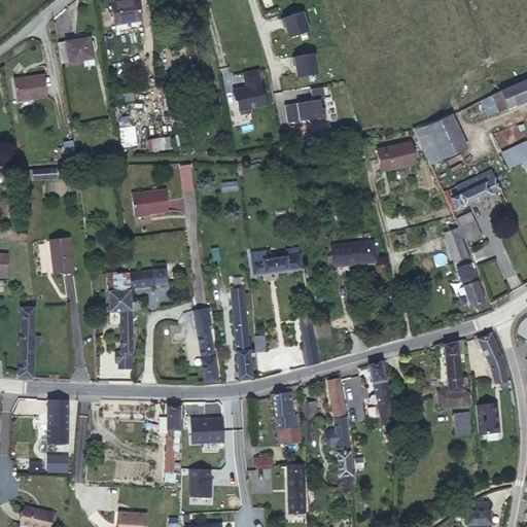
[(111,0),(106,1),(109,25),(136,21),(133,0),(111,0)]
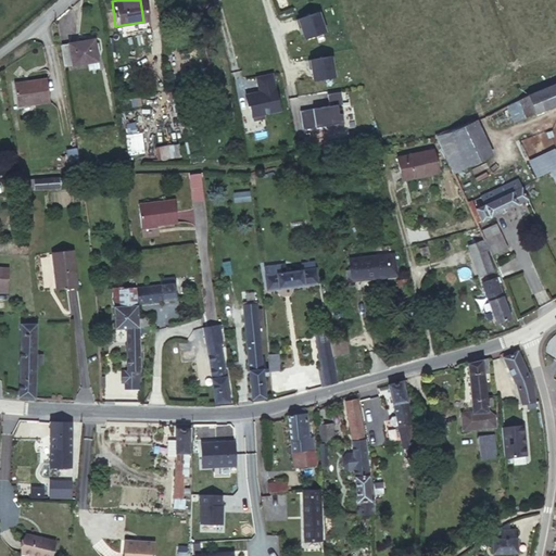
[(318,12),(295,20),(299,28),(301,28),(305,39),(326,33),(318,12)]
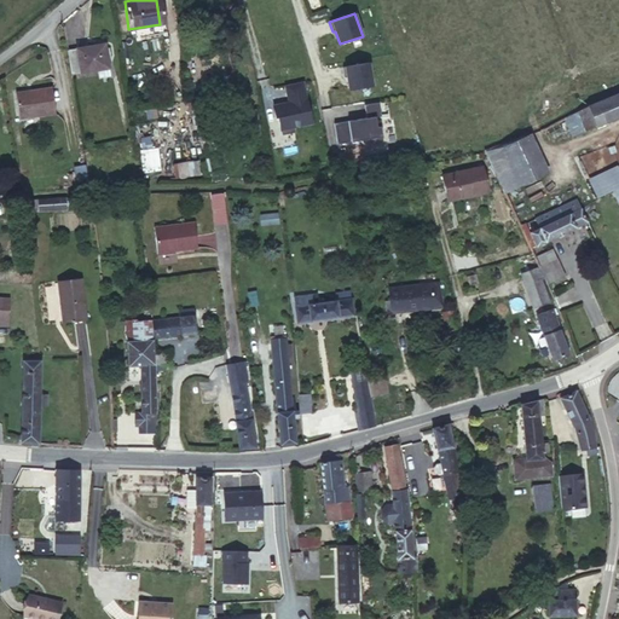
[(99,38),(63,44),(67,67),(103,61),(99,38)]
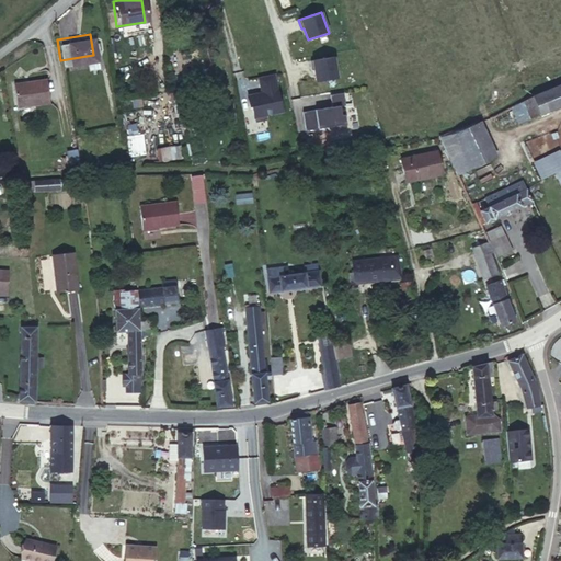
[(334,57),(309,60),(311,69),(313,69),(316,81),(338,78),(334,57)]
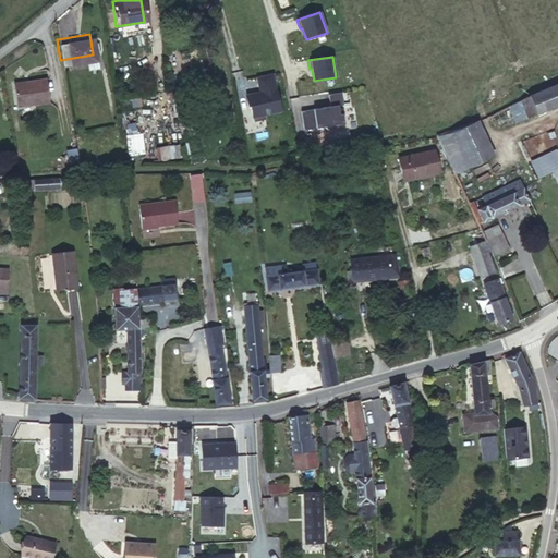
[(281,111),(273,74),(257,77),(261,93),(246,96),(249,107),(251,106),(254,122),(266,119),(265,114),(281,111)]
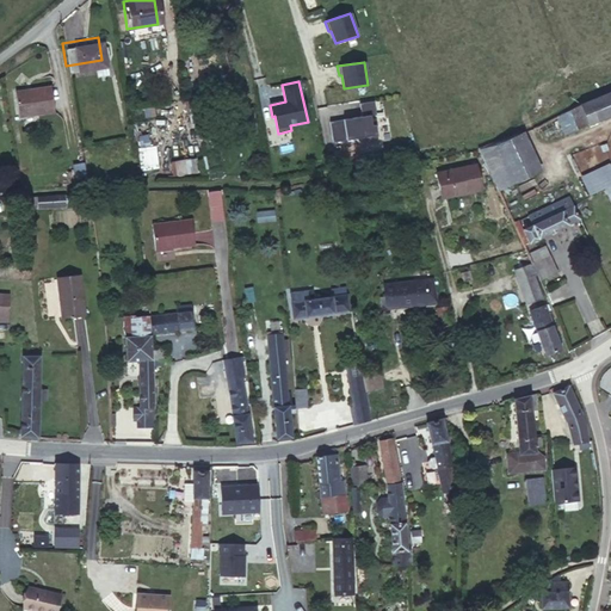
[(10,87),(13,111),(49,106),(45,82),(10,87)]
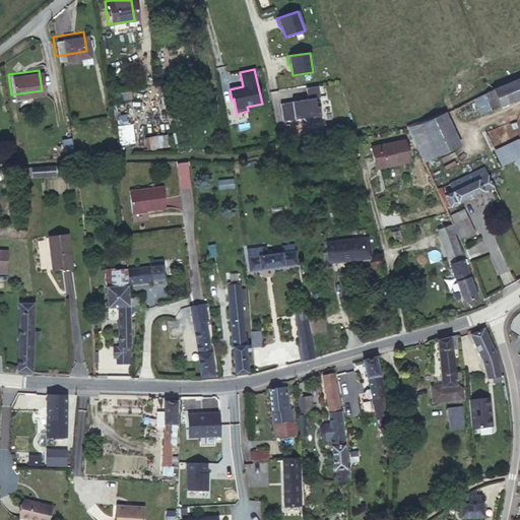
[(519,80),(503,87),(472,101),(478,115),(519,98),(519,80)]
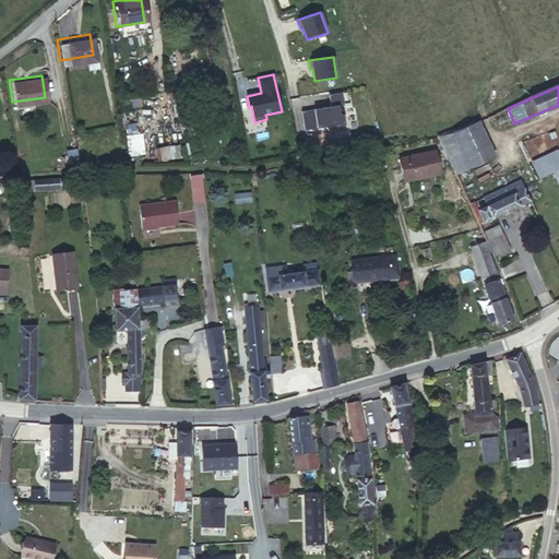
[(340,105),(326,106),(328,118),(298,120),(299,140),(325,138),(325,140),(341,139),(340,122),(336,123),(336,118),(341,118),(340,105)]
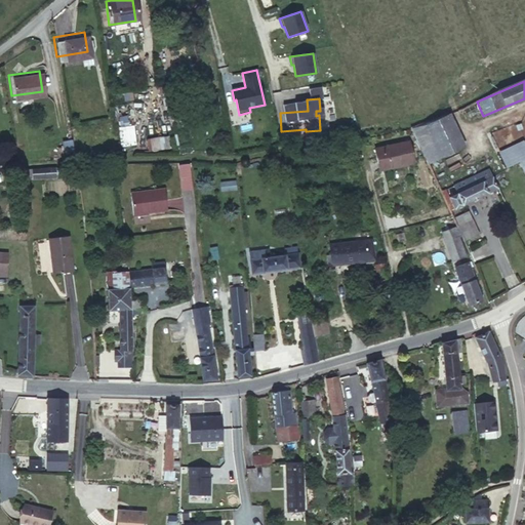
[(469,105),(457,110),(460,116),(472,111),(469,105)]
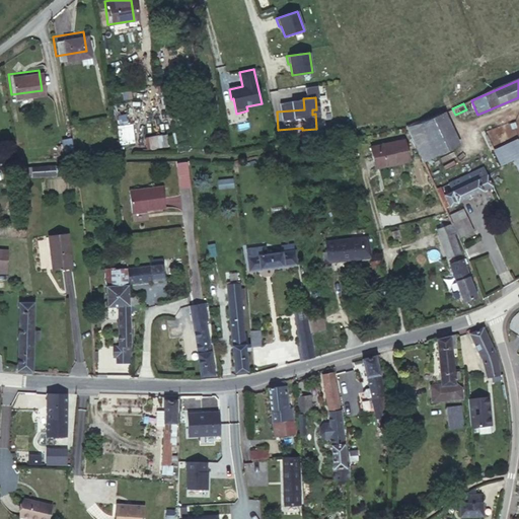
[(403,128),(419,161),(445,149),(431,118),(413,126),(403,128)]
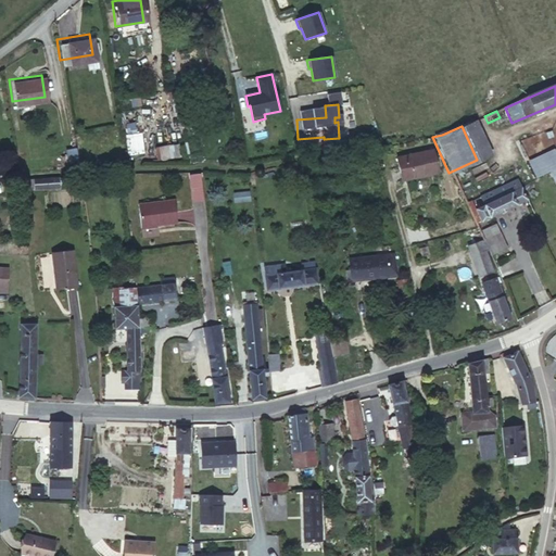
[(175,144),(155,148),(158,161),(178,158),(175,144)]
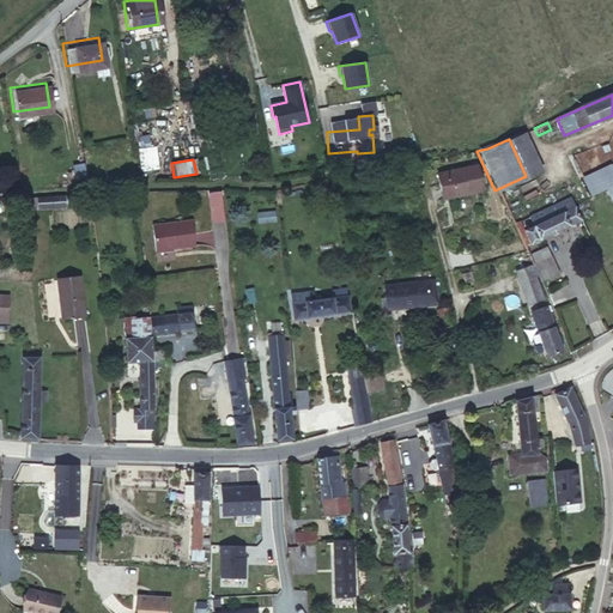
[(439,177),(443,200),(483,194),(478,171),(439,177)]
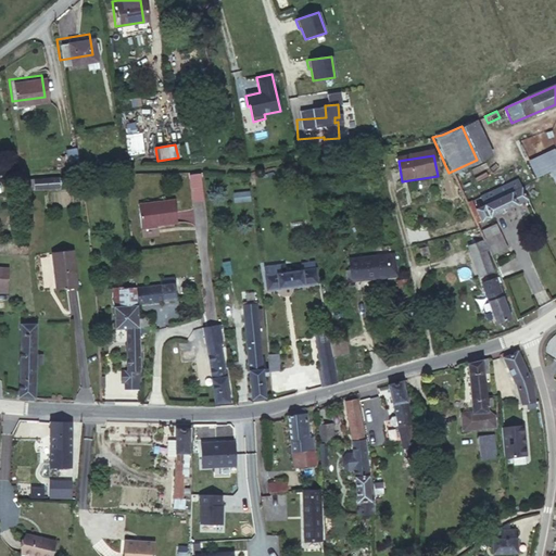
[(539,163),(555,196),(555,160),(554,155),(539,163)]
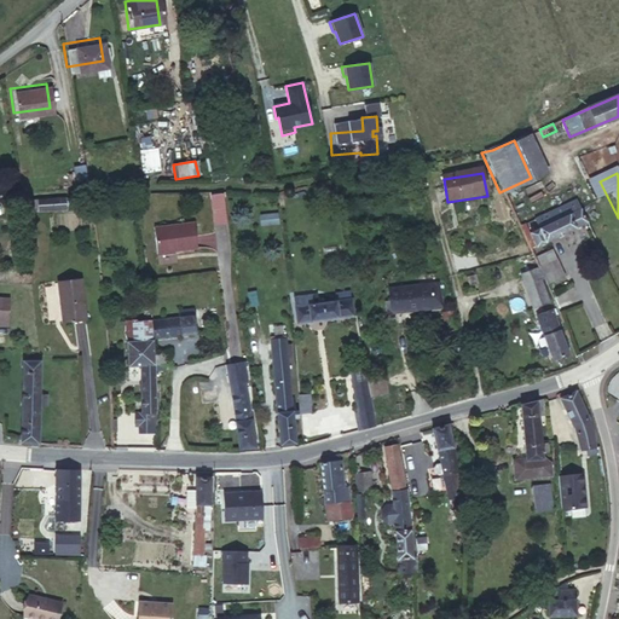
[(77,215),(75,200),(35,202),(36,219),(77,215)]
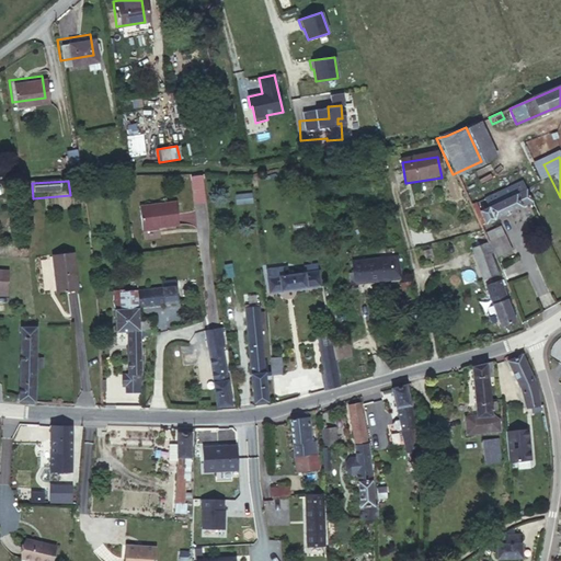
[(504,194),(508,203),(521,197),(516,189),(504,194)]
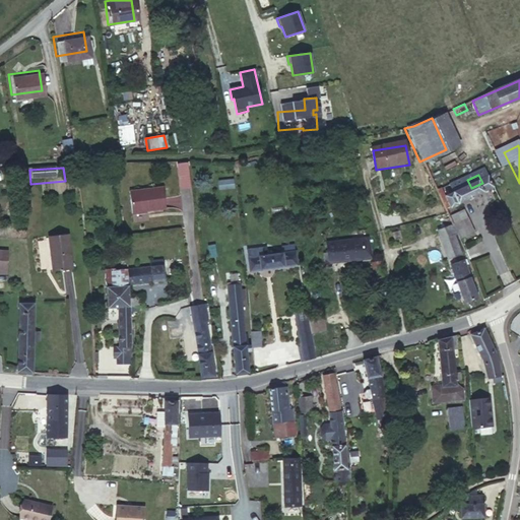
[(493,179),(482,183),(490,196),(499,192),(493,179)]
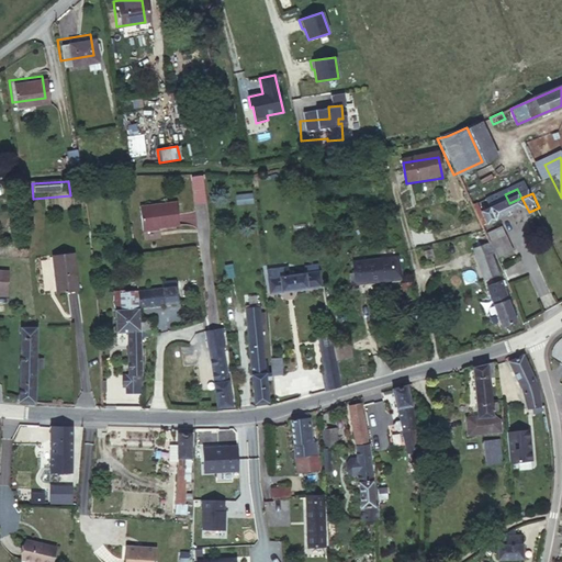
[(253,194),(237,194),(237,204),(253,204),(253,194)]
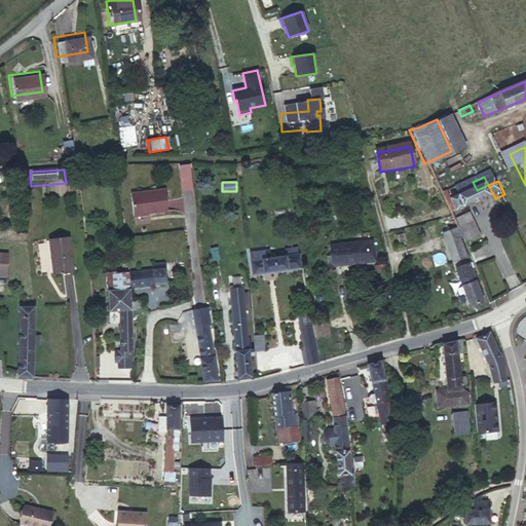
[(473,182),(458,188),(459,190),(462,196),(477,190),(473,182)]
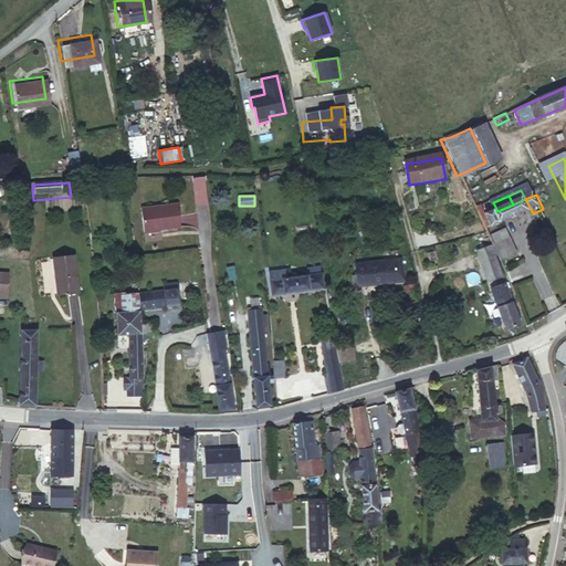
[(485,216),(477,220),(483,234),(533,213),(525,199),(513,205),(498,211),(494,205),(483,209),(485,216)]
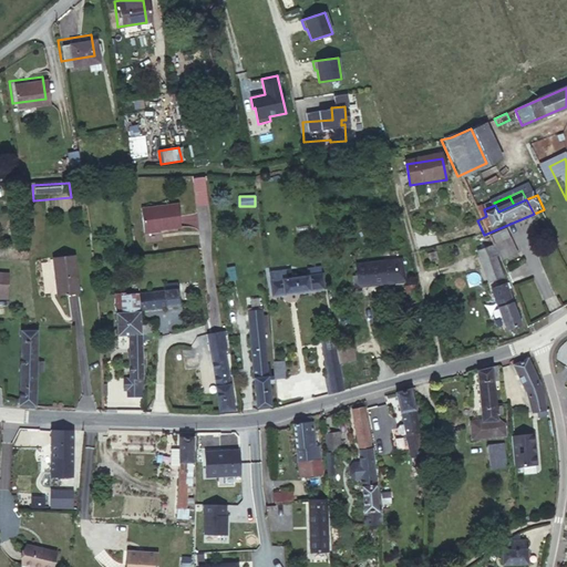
[(183,206),(146,208),(147,232),(185,229),(183,206)]
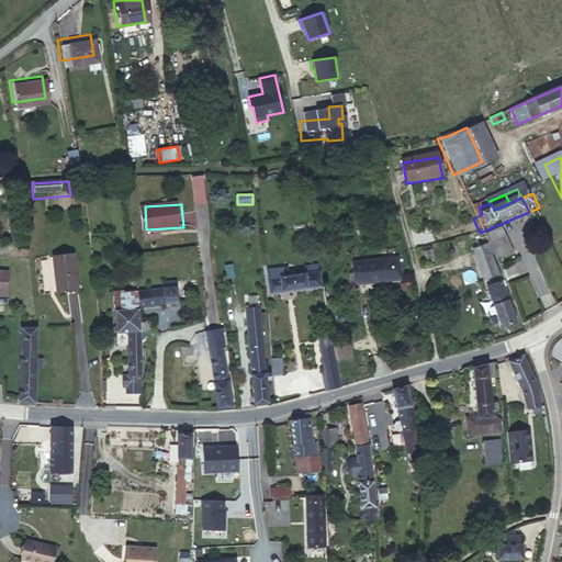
[(489,250),(496,267),(517,258),(510,242),(489,250)]
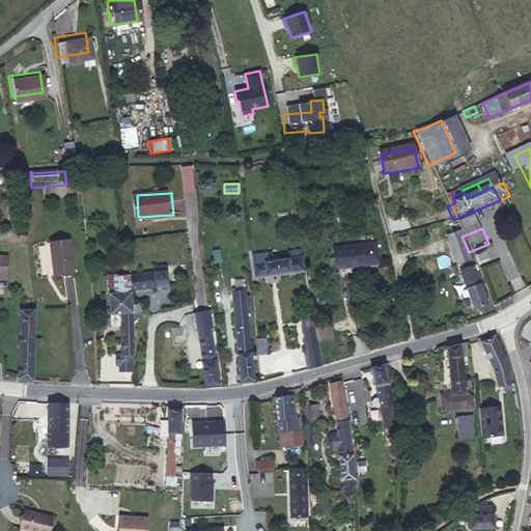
[(470,255),(469,252),(462,236),(458,231),(448,235),(446,236),(456,261),(459,260),(470,255)]
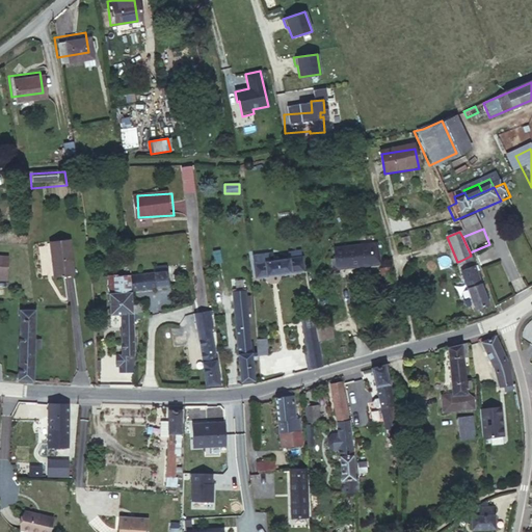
[(49,240),(51,274),(72,273),(70,240),(49,240)]
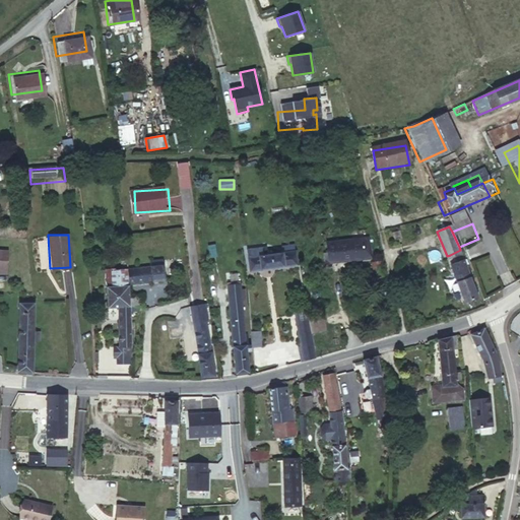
[(372,260),(367,239),(325,243),(326,253),(320,254),(322,267),(372,260)]
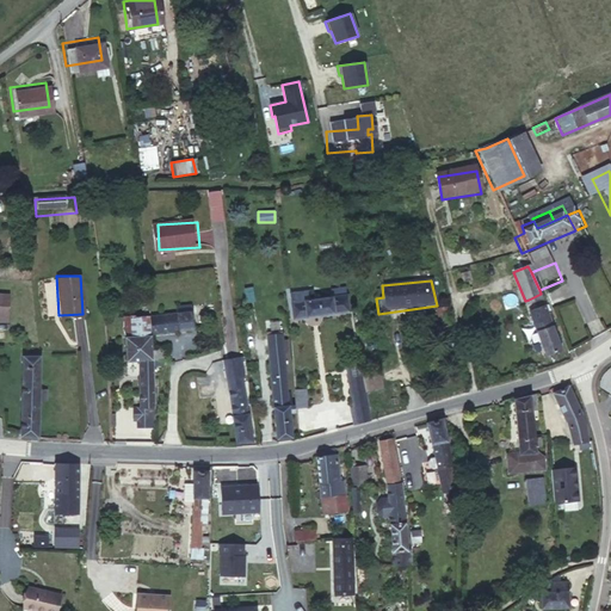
[(187,287),(146,290),(148,325),(191,321),(187,287)]
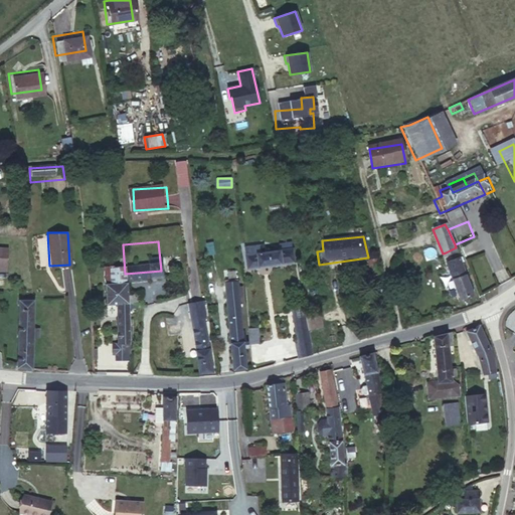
[(247,253),(263,251),(263,243),(246,245),(247,253)]
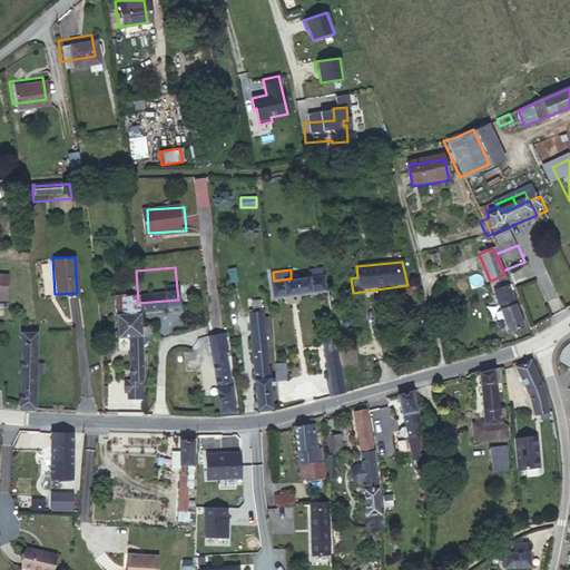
[(513,303),(517,302),(504,274),(493,279),(503,307),(513,303)]
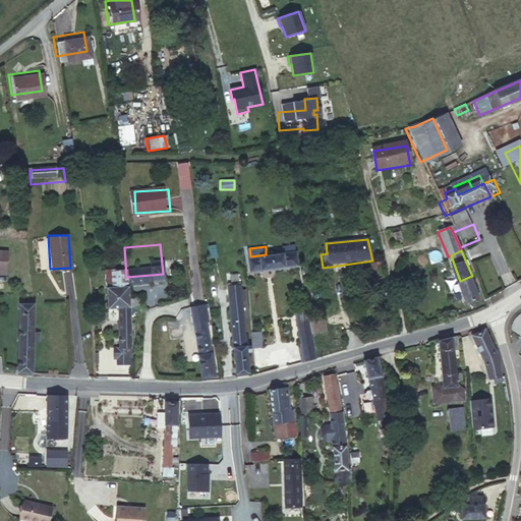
[(266,254),(250,256),(246,256),(248,270),(300,266),(298,251),(282,252),(266,254)]
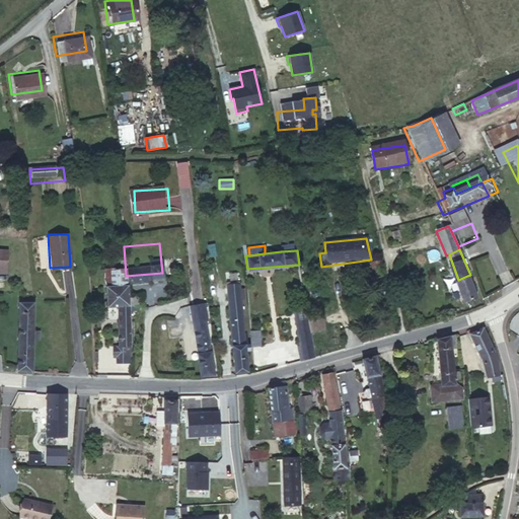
[(0,251),(0,269),(1,269),(1,274),(9,275),(10,252),(0,251)]
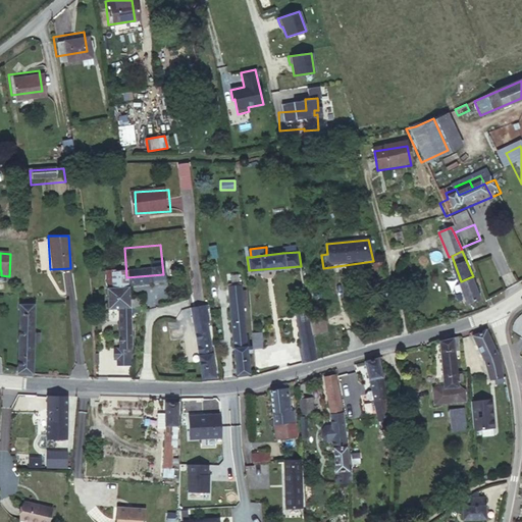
[(108,374),(131,374),(129,352),(127,307),(126,293),(126,277),(125,265),(104,266),(103,305),(115,306),(117,346),(111,346),(111,356),(115,356),(115,362),(108,361),(108,374)]
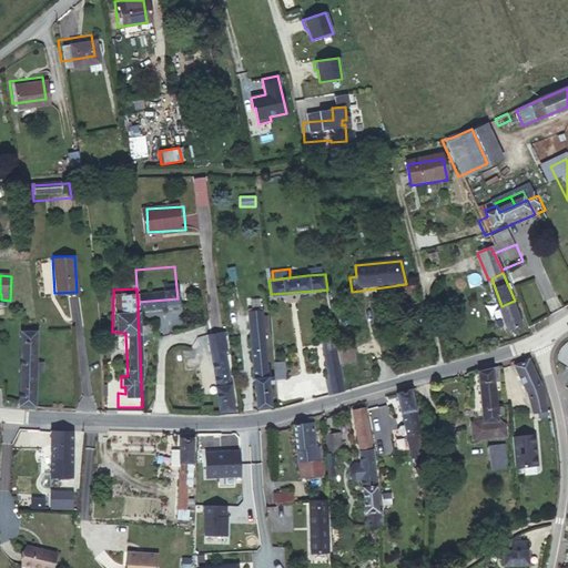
[(406,304),(418,303),(415,288),(404,290),(406,304)]
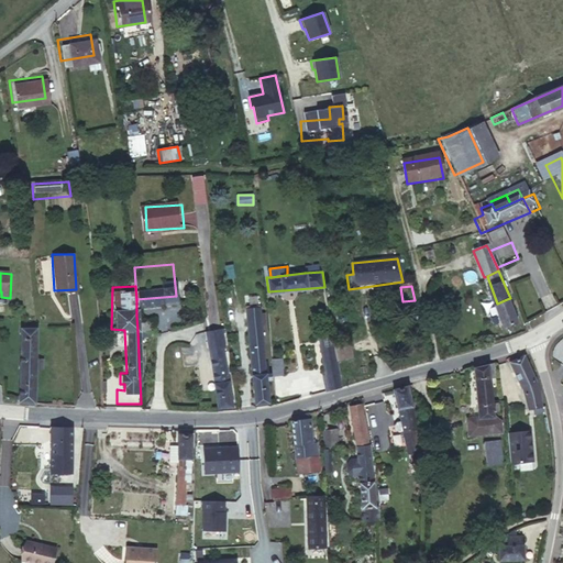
[(516,319),(507,299),(497,304),(496,304),(504,324),(516,319)]
